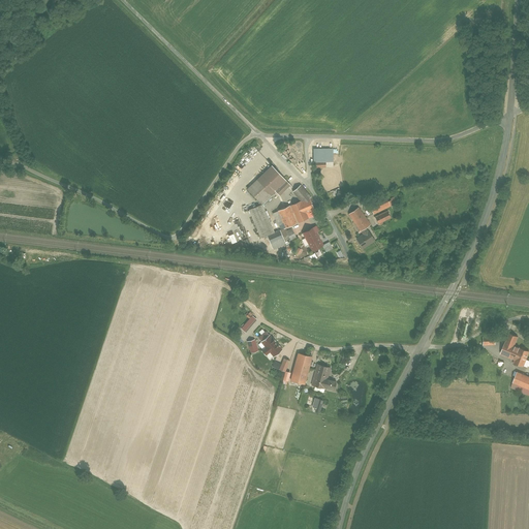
[(333,148),(312,149),(313,162),(315,162),(315,168),(324,168),(324,162),(333,162),(333,148)]
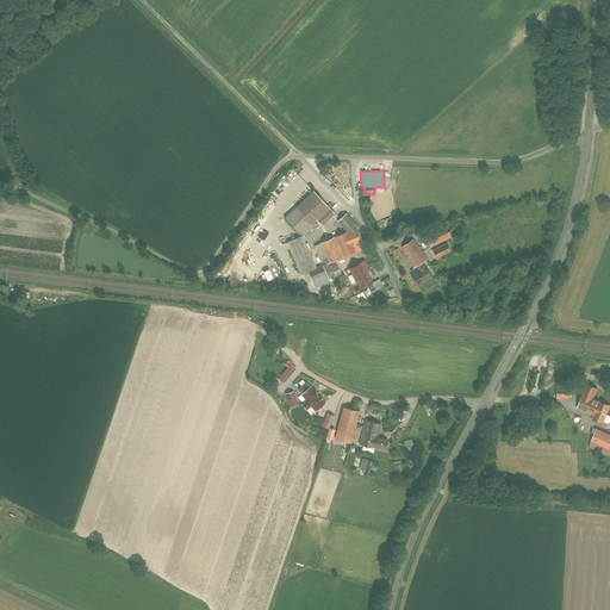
[(297,179),(294,176),(292,174),(288,174),(285,174),(281,176),(280,180),(279,184),(280,187),(282,190),(285,192),(290,192),(292,192),(296,190),(298,186),(298,182),(297,179)]
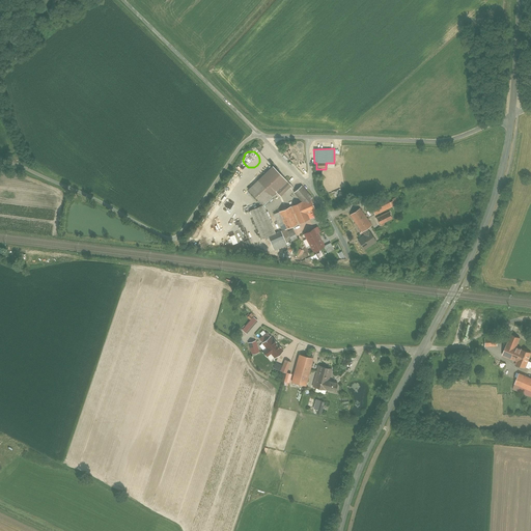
[(287,182),(271,165),(246,189),(261,205),(275,192),(280,197),(291,187),(290,186),(295,182),(290,178),(287,182)]
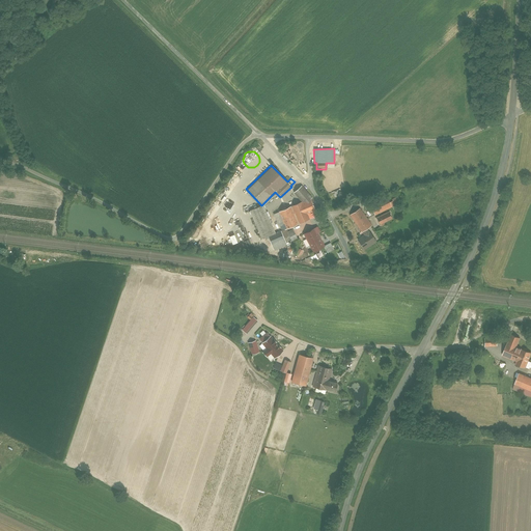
[(279,226),(281,230),(285,229),(315,217),(309,199),(312,196),(302,185),(292,193),(301,202),(277,212),(282,224),(279,226)]
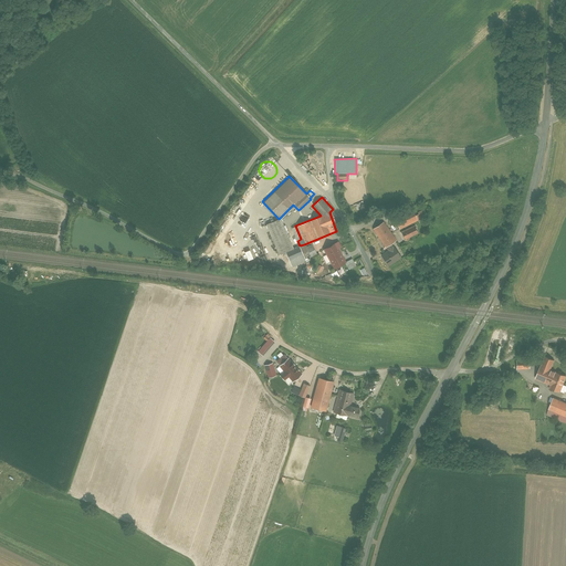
[(401,219),(406,227),(412,223),(427,216),(423,209),(416,212),(417,213),(415,215),(413,213),(401,219)]
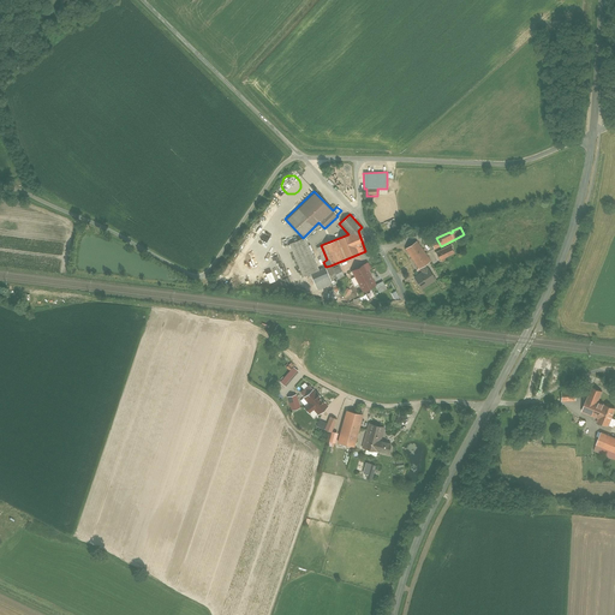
[(256,240),(267,245),(270,237),(260,232),(256,240)]
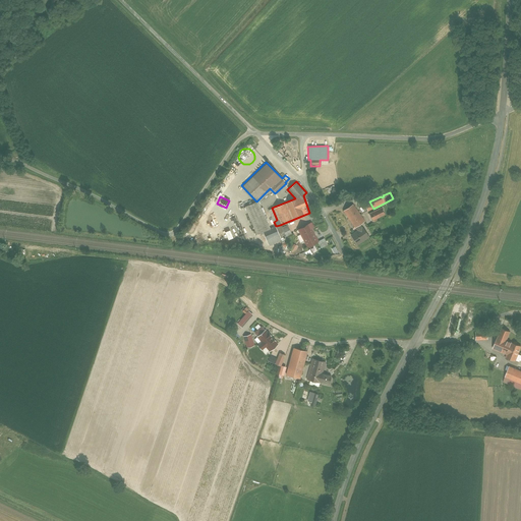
[(276,226),(270,229),(257,200),(256,201),(243,207),(255,234),(263,231),(268,245),(285,238),(280,225),(276,226)]
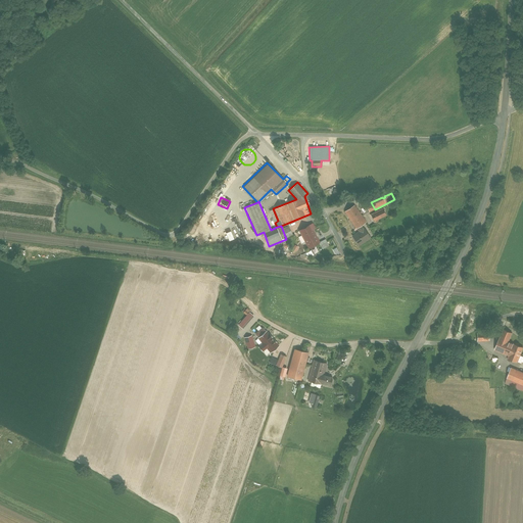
[(363,227),(362,226),(366,223),(353,204),(342,211),(355,230),(357,231),(350,236),(358,246),(365,242),(370,238),(363,227)]
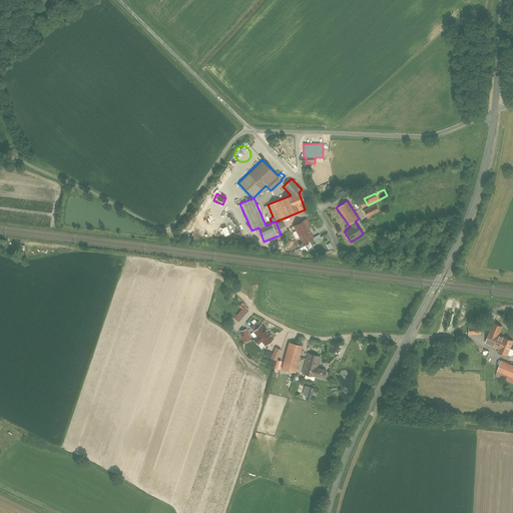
[(367,217),(379,211),(375,203),(363,209),(367,217)]
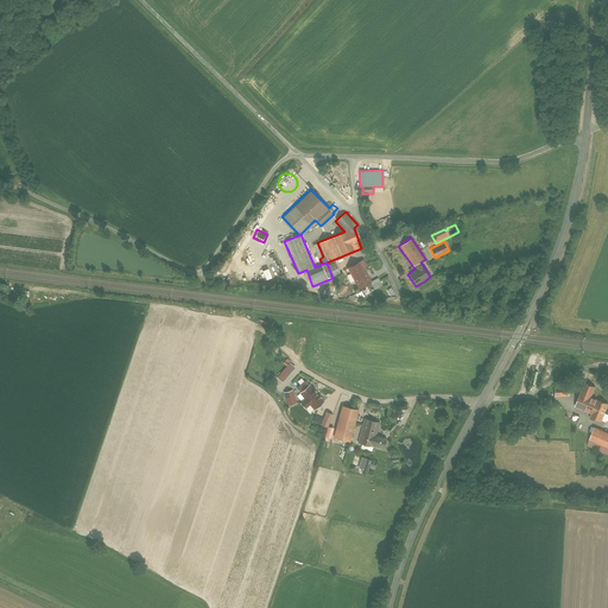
[(362,259),(346,268),(358,290),(371,283),(362,267),(366,266),(362,259)]
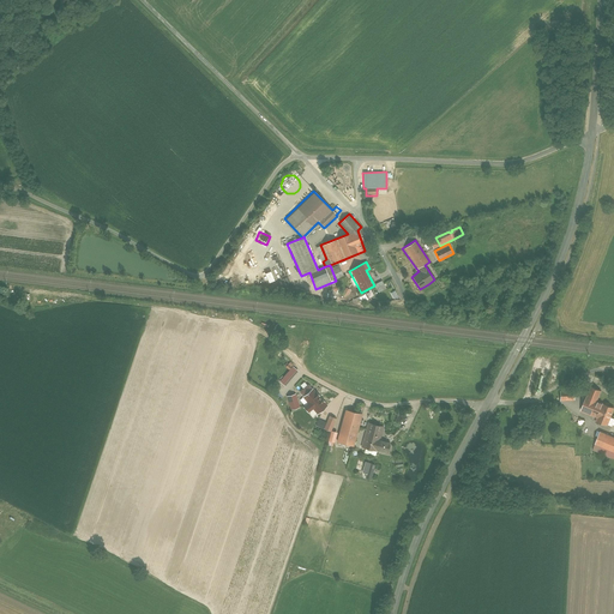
[(278,381),(283,385),(294,374),(289,371),(278,381)]
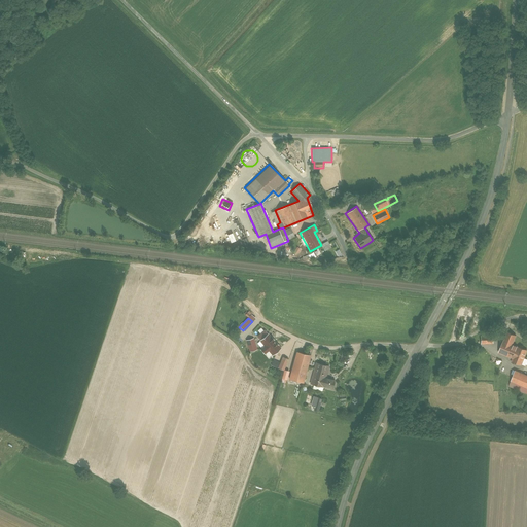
[(507,328),(499,350),(514,356),(513,358),(523,362),(523,361),(526,355),(526,352),(526,346),(514,341),(518,331),(507,328)]
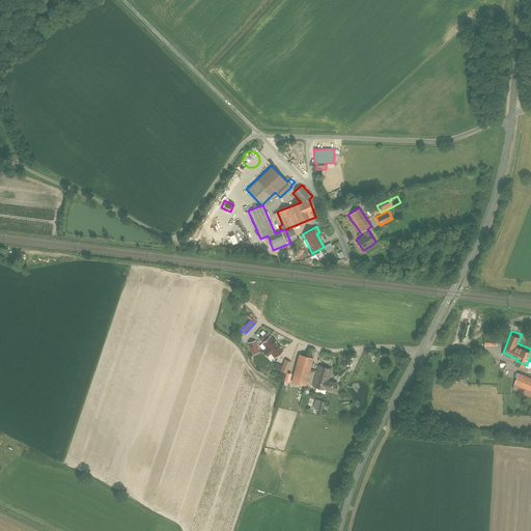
[(283,351),(270,335),(260,343),(274,359),(283,351)]
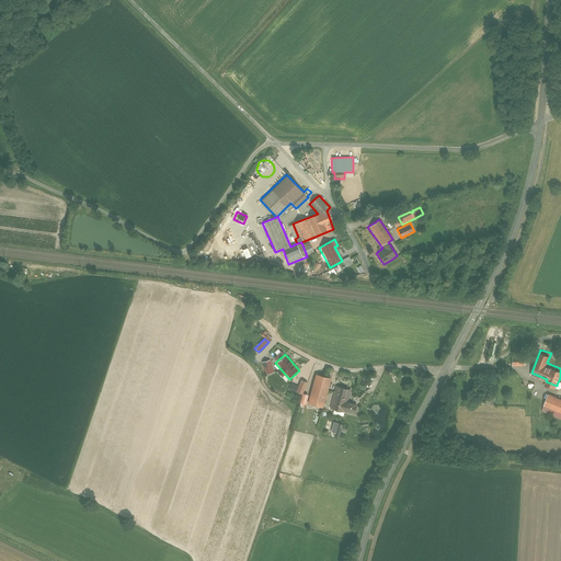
[(273,373),(268,361),(260,363),(264,375),(273,373)]
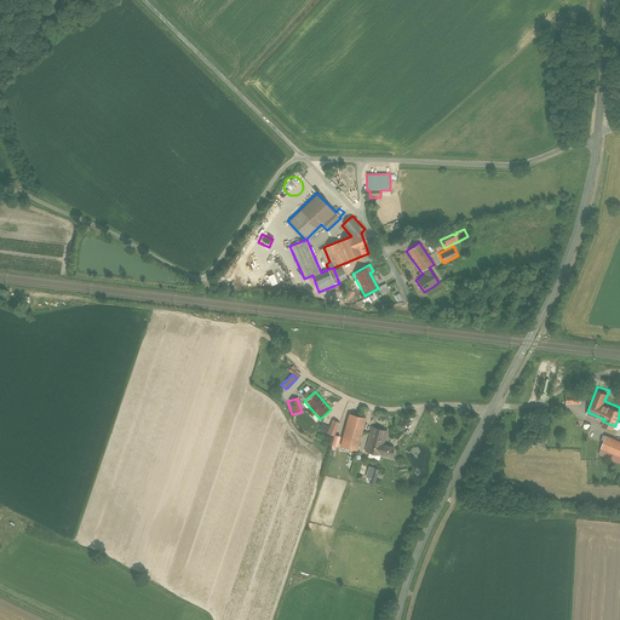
[(356,451),(365,418),(348,413),(339,446),(356,451)]
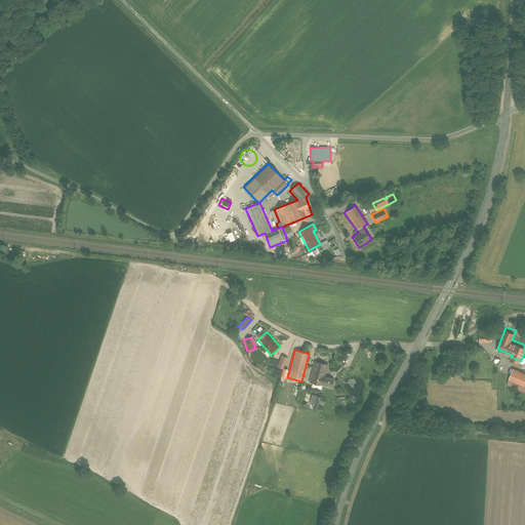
[(282,370),(287,357),(280,355),(278,361),(272,358),(269,364),(282,370)]
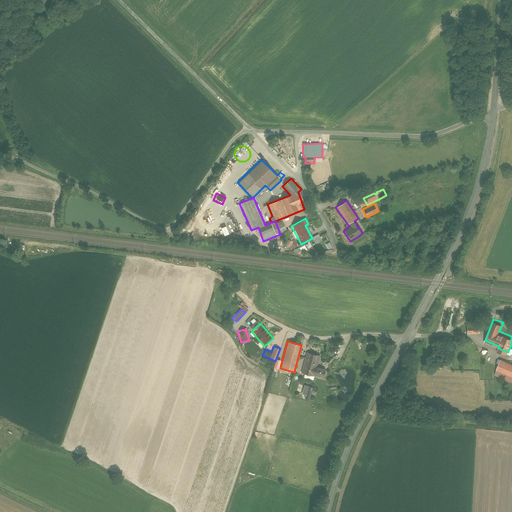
[(319,356),(305,352),(300,374),(322,379),(325,368),(317,366),(319,356)]
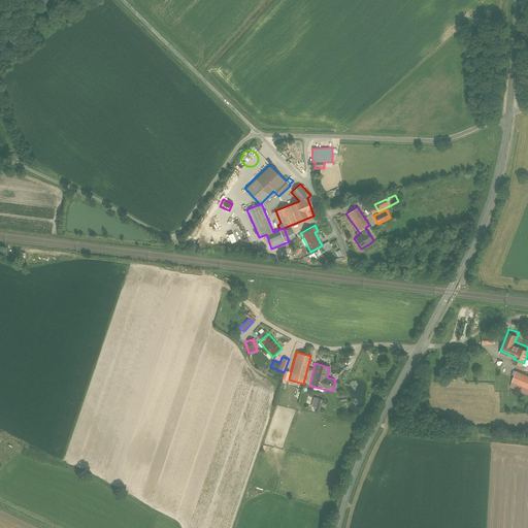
[(527,371),(517,367),(509,385),(522,390),(527,392),(527,371)]
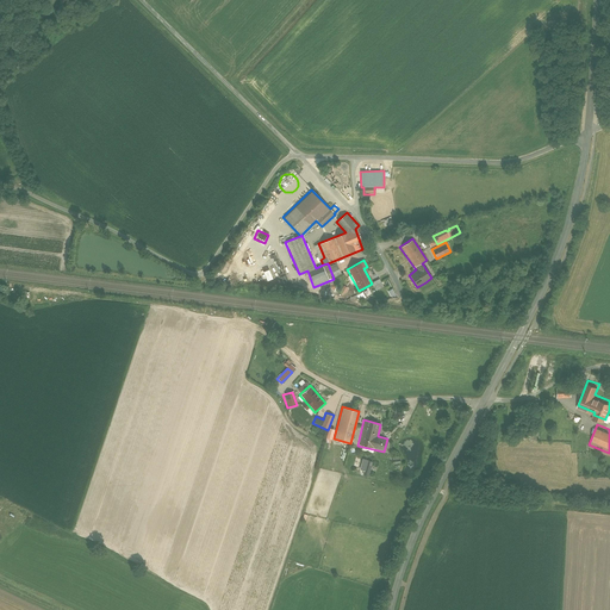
[(371,473),(374,461),(369,460),(368,462),(363,460),(360,470),(371,473)]
